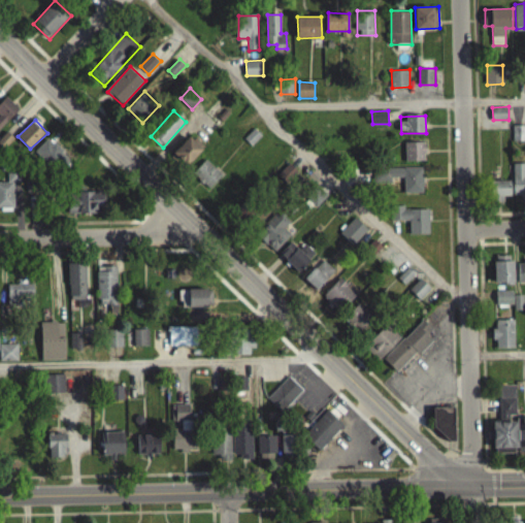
[(524,126),(515,126),(515,141),(524,140),(524,126)]
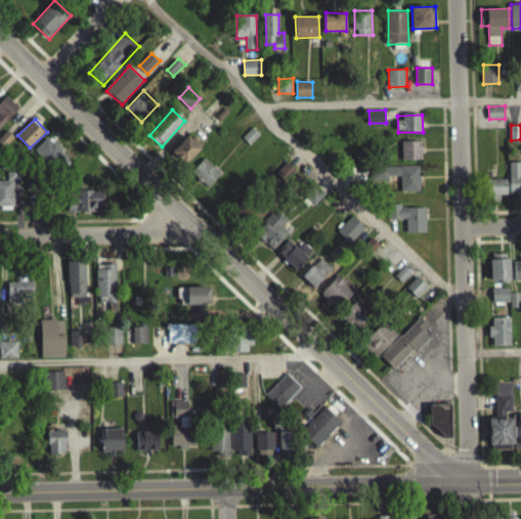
[(171,155),(184,167),(203,146),(189,133),(171,155)]
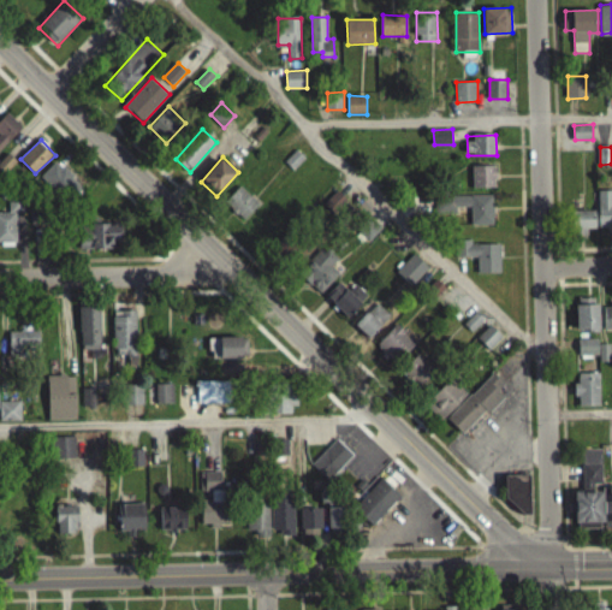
[(65,200),(81,183),(57,161),(41,178),(65,200)]
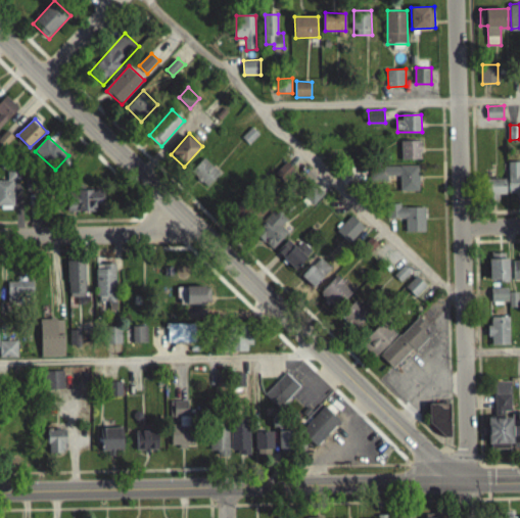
[(403,160),(423,159),(422,140),(403,141),(403,160)]
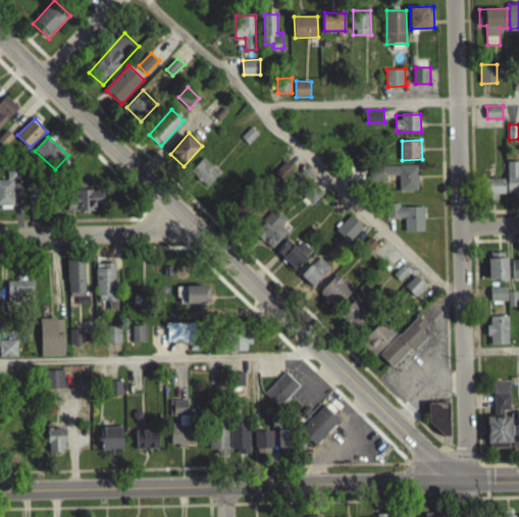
[(208,187),(221,172),(205,157),(192,171),(208,187)]
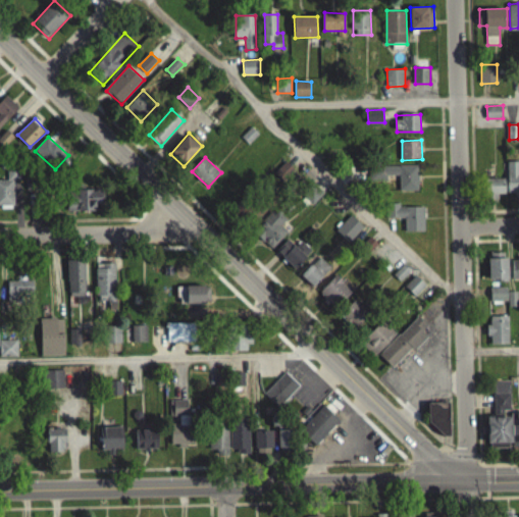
[(296,170),(288,161),(275,172),(284,182),(296,170)]
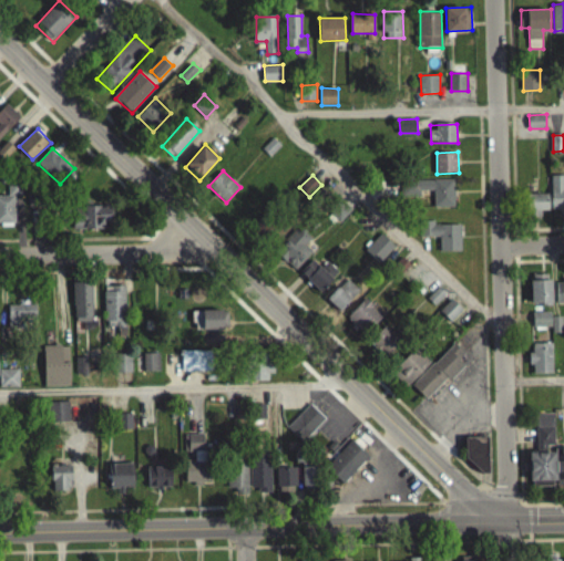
[(563,175),(553,175),(554,210),(563,209),(563,175)]
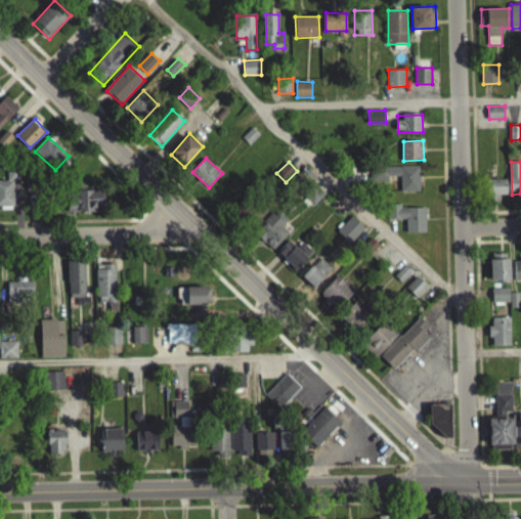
[(374,167),(374,182),(390,181),(389,176),(402,176),(402,192),(422,191),(421,166),(374,167)]
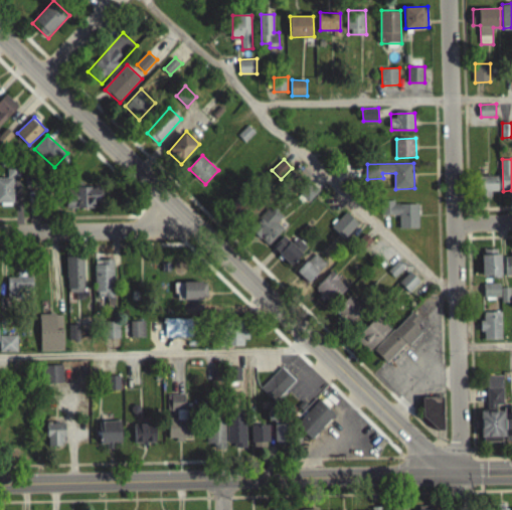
[(0,202),(16,202),(15,169),(9,169),(10,178),(0,177),(0,202)]
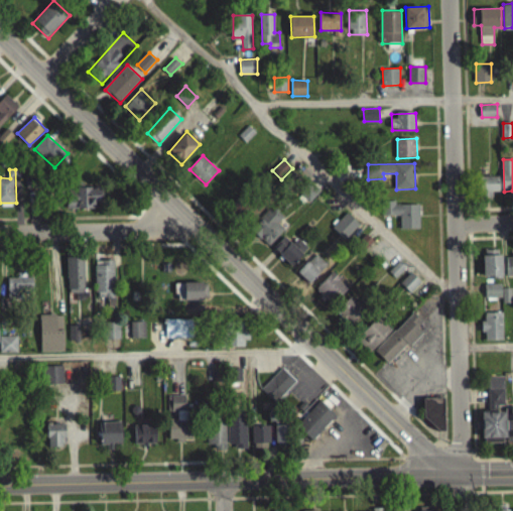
[(500,195),(499,175),(479,176),(480,195),(500,195)]
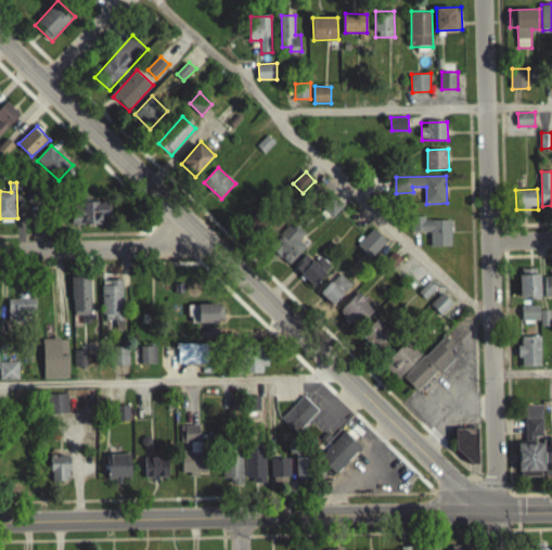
[(328,210),(333,217),(344,207),(338,201),(328,210)]
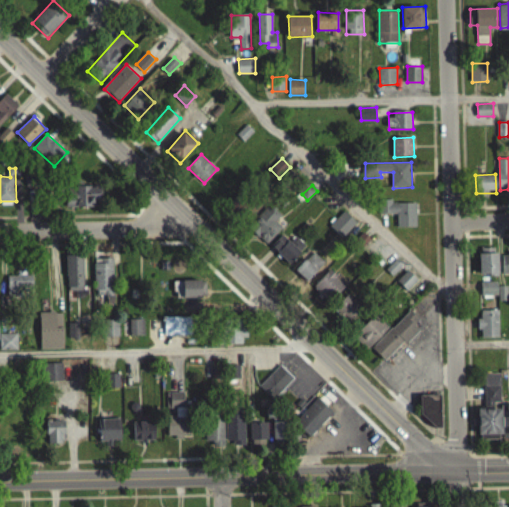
[(68,207),(101,206),(101,186),(67,187),(68,207)]
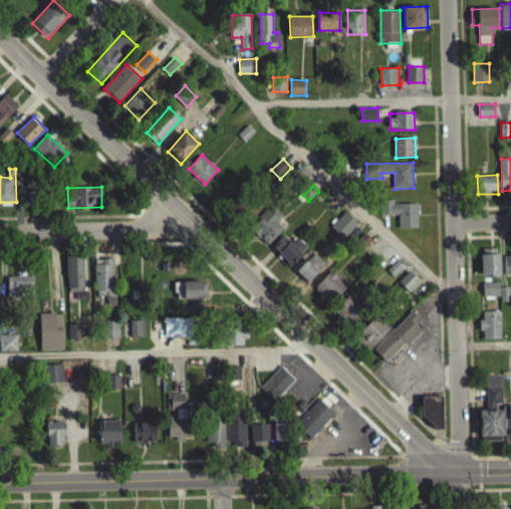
[(400,228),(420,228),(420,203),(381,203),(381,215),(401,215),(400,228)]
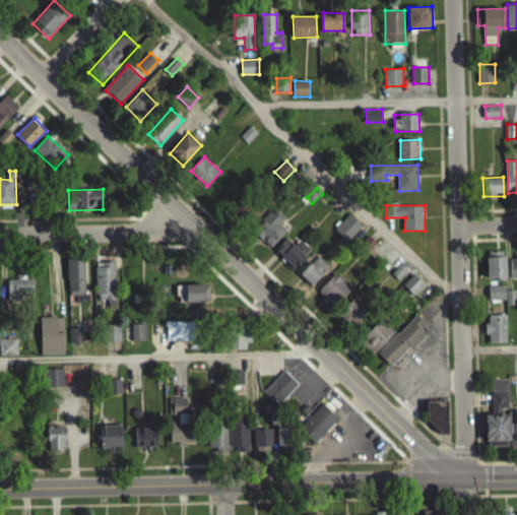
[(286,218),(277,208),(254,230),(270,248),(288,232),(281,224),(286,218)]
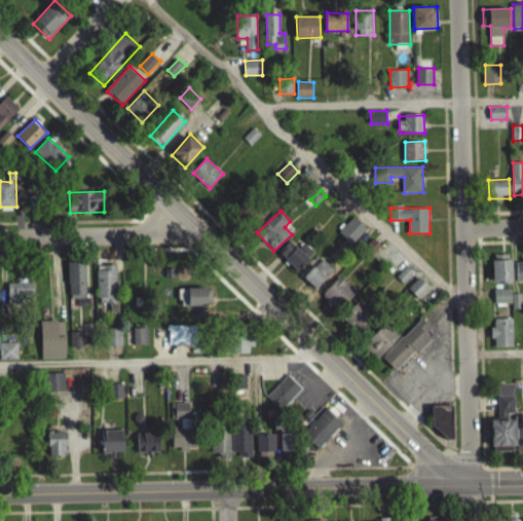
[(340,231),(352,245),(368,230),(356,217),(340,231)]
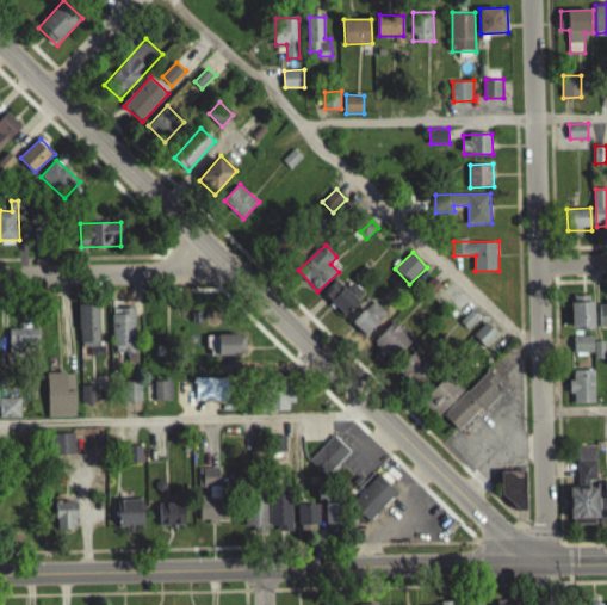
[(433,297),(443,285),(434,277),(423,289),(433,297)]
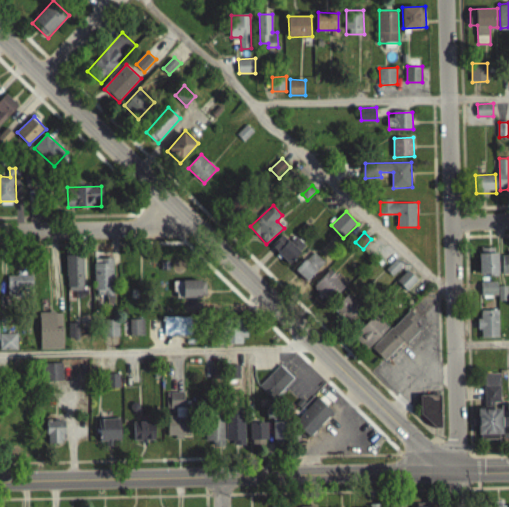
[(291,242),(284,235),(273,247),(291,264),(307,246),(296,236),(291,242)]
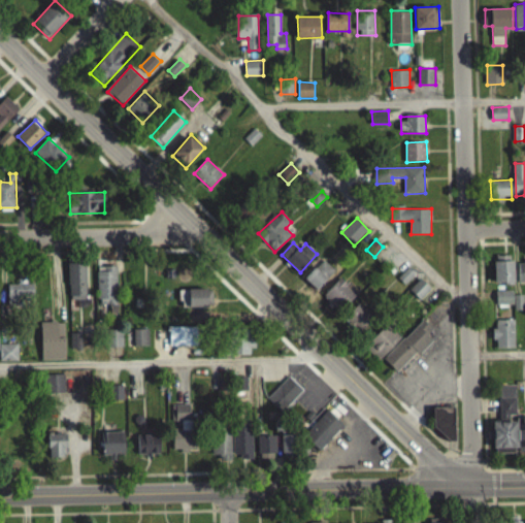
[(514,256),(495,256),(496,283),(514,283),(514,256)]
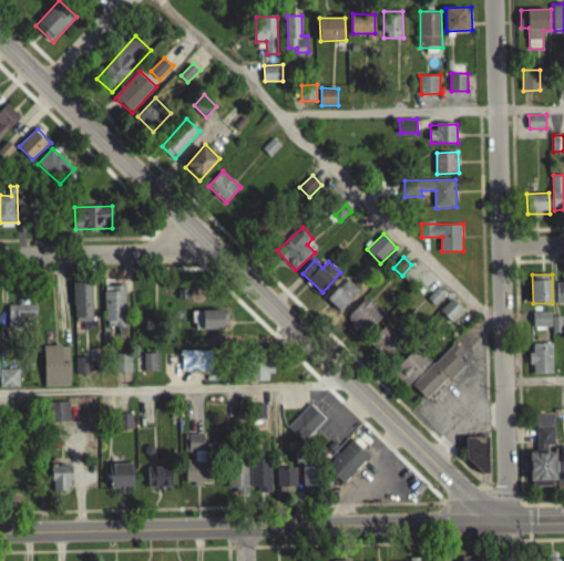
[(361,291),(349,279),(329,299),(341,311),(361,291)]
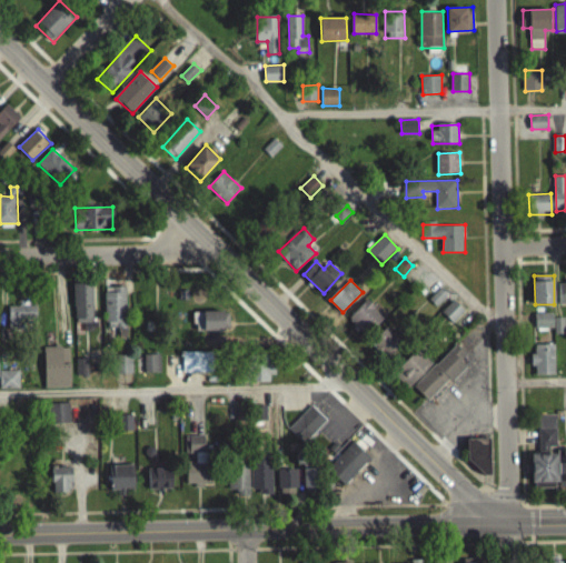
[(95,323),(93,283),(75,283),(76,323),(95,323)]
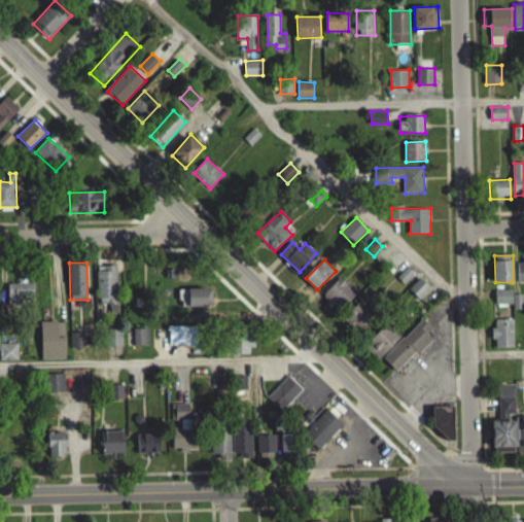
[(99,304),(111,304),(111,313),(118,313),(117,266),(99,266),(99,304)]
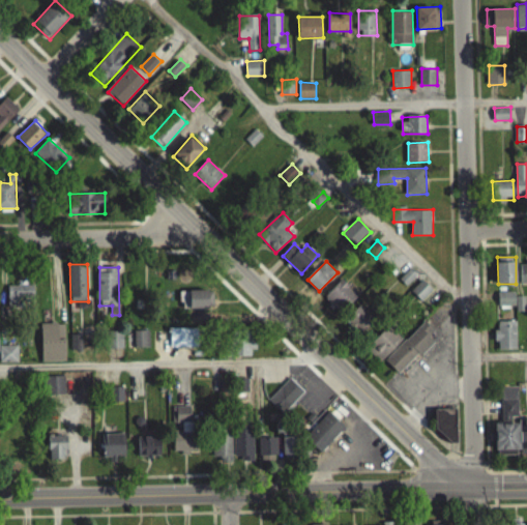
[(418,274),(411,268),(402,280),(409,286),(418,274)]
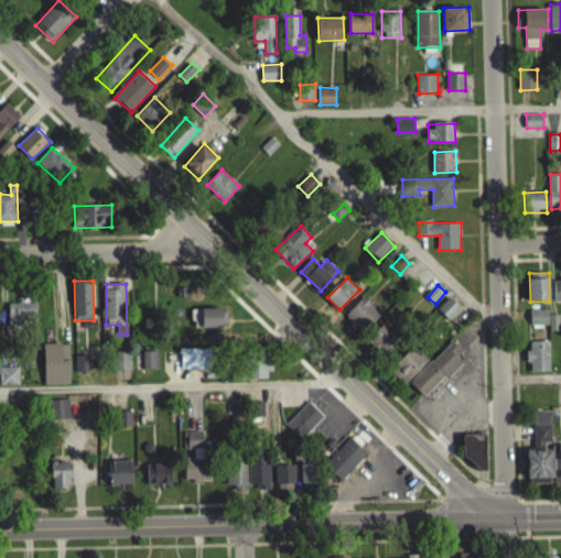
[(367,334),(381,312),(362,297),(346,319),(367,334)]
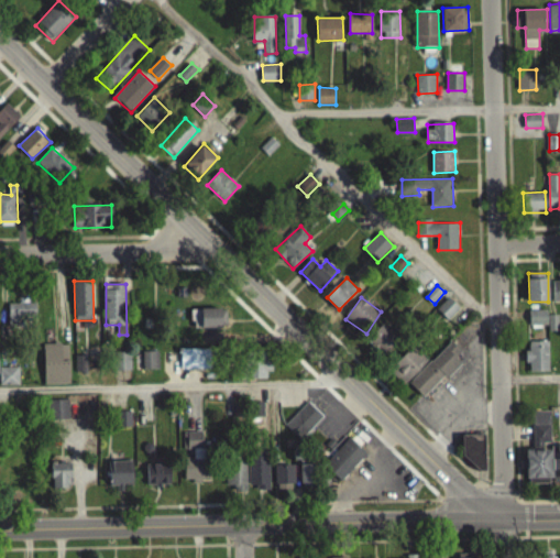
[(450,319),(461,307),(450,297),(438,308),(450,319)]
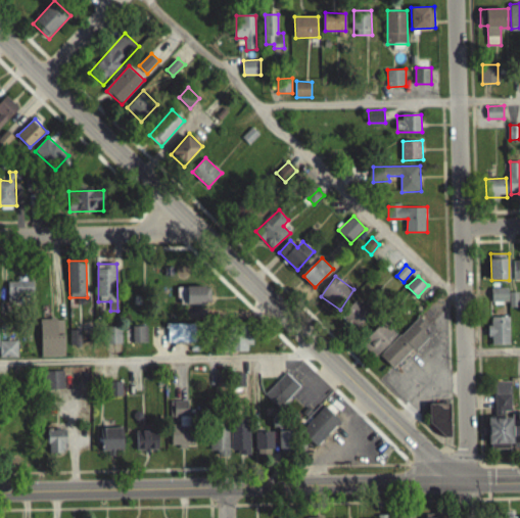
[(9,303),(34,304),(35,279),(19,279),(19,282),(9,281),(9,303)]
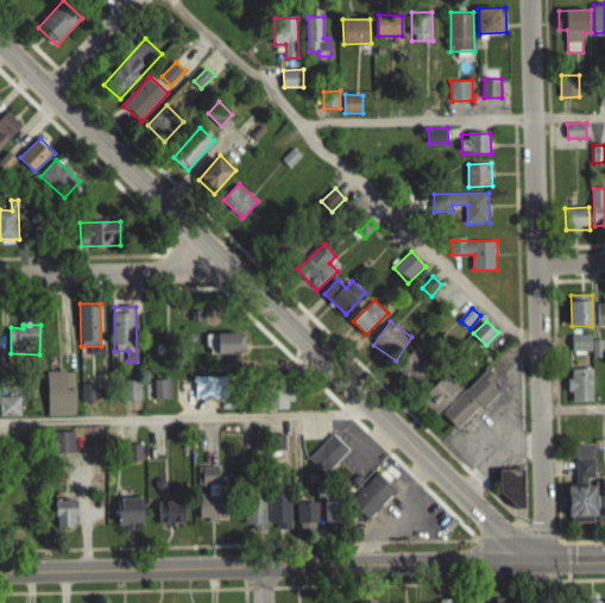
[(208,333),(209,355),(240,353),(240,333),(208,333)]
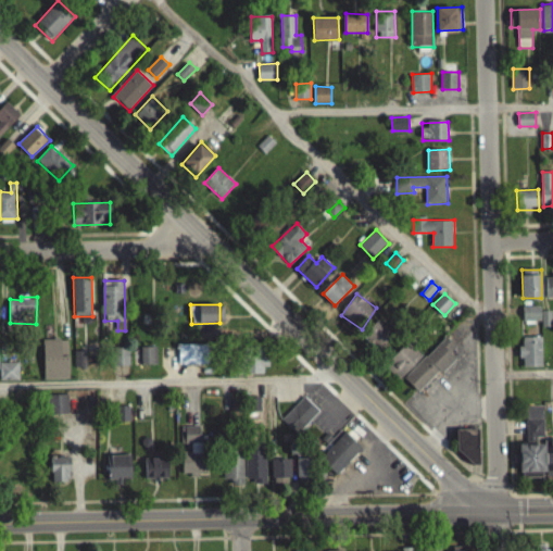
[(542,305),(524,305),(524,321),(543,321),(543,327),(552,326),(552,311),(542,311),(542,305)]
